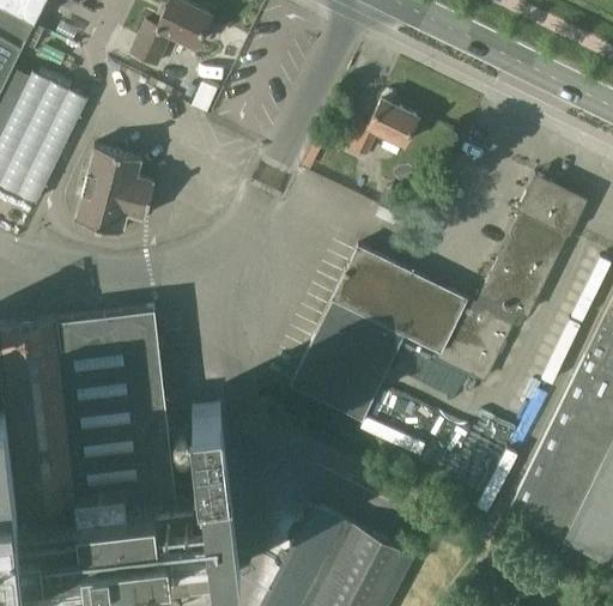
[(0,0),(0,95),(24,47),(35,52),(44,31),(35,26),(47,0),(0,0)]
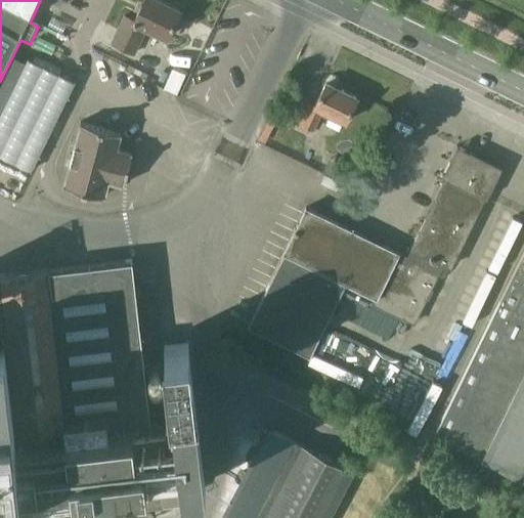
[(147,34),(166,43),(179,17),(146,1),(134,26),(124,19),(110,49),(134,61),(147,34)]
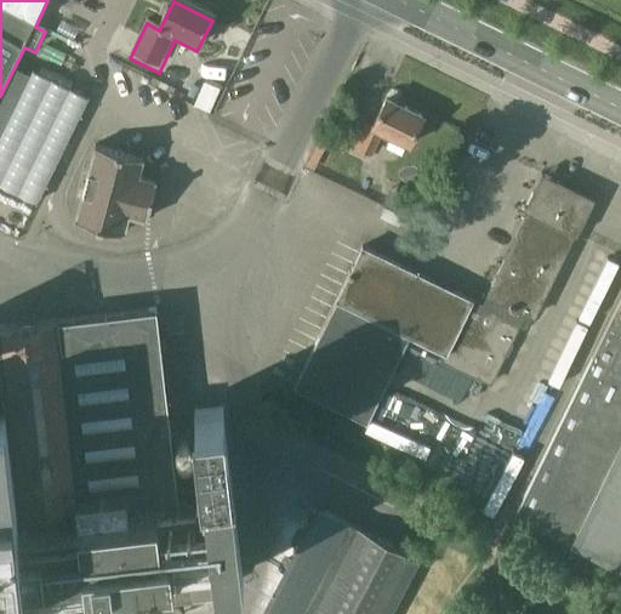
[(204,114),(215,90),(197,83),(186,107),(204,114)]
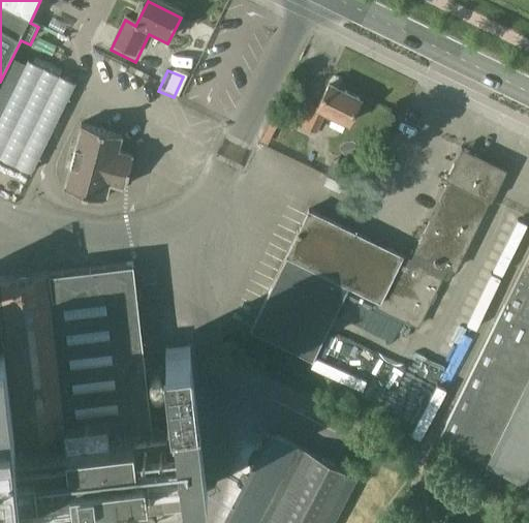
[(347,129),(361,103),(328,88),(316,111),(310,108),(300,130),(316,137),(325,118),(347,129)]
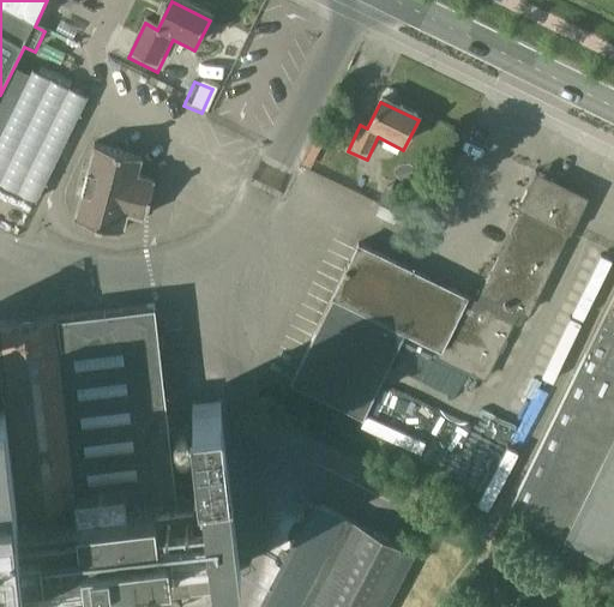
[(136,181),(140,163),(94,151),(74,224),(121,236),(126,218),(144,223),(154,186),(136,181)]
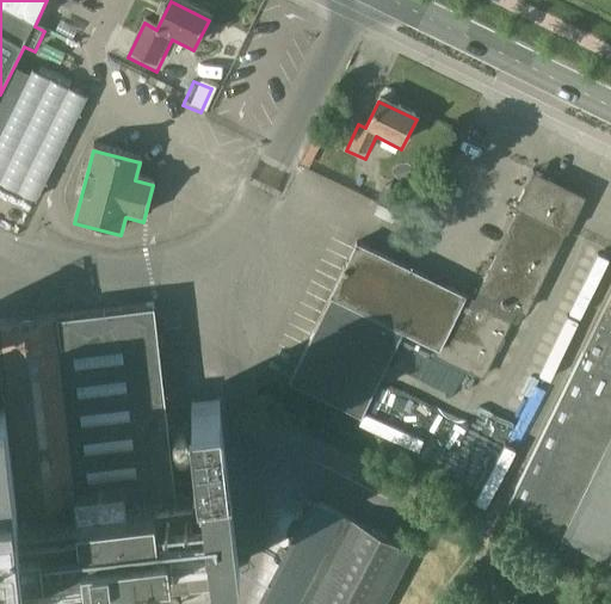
[(532,176),(514,211),(517,213),(477,295),(479,295),(474,304),(356,247),(329,301),(329,302),(289,386),(360,421),(401,337),(436,353),(433,361),(482,384),(517,314),(524,316),(563,235),(567,236),(585,201),(532,176)]
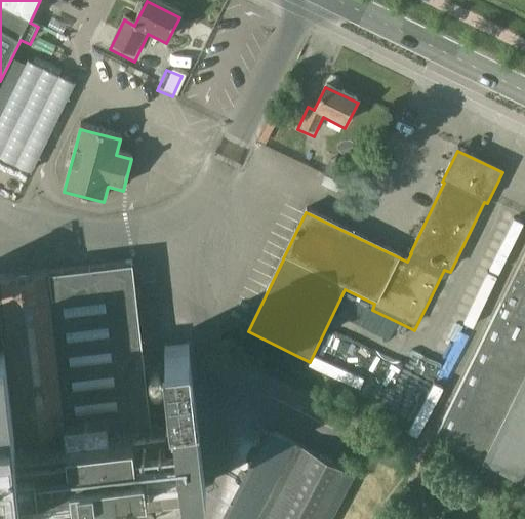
[(524,257),(435,442),(484,466),(524,485),(524,257)]
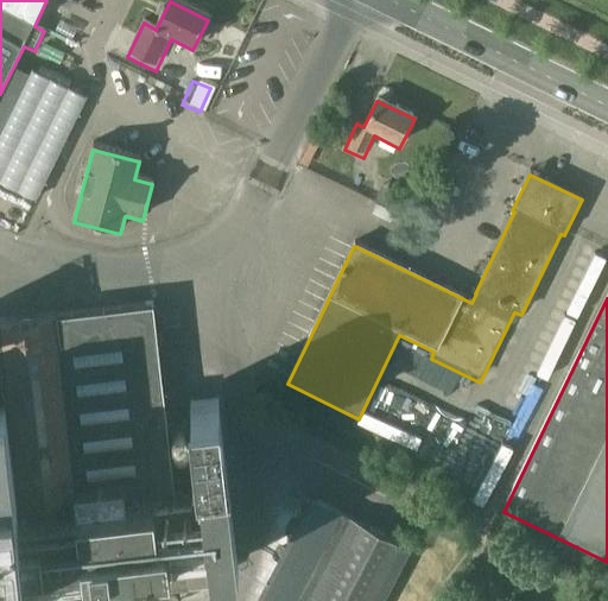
[(134,588),(135,590),(139,590),(140,600),(181,600),(179,586),(214,581),(213,570),(238,568),(216,402),(190,404),(202,494),(175,498),(153,308),(0,326),(0,369),(4,403),(0,403),(0,600),(1,600),(0,584),(0,577),(26,575),(37,600),(65,600),(64,598),(134,588)]
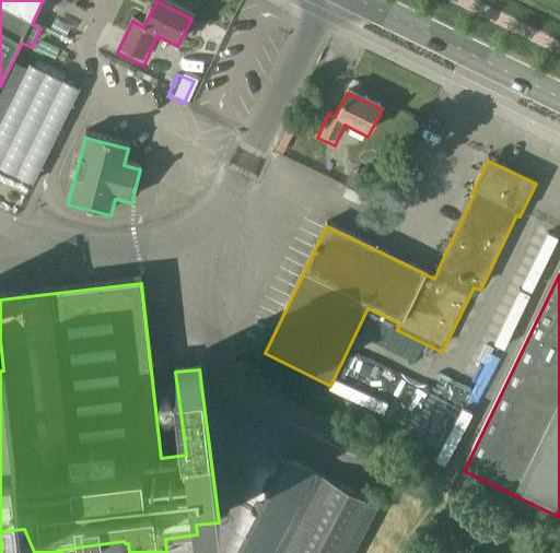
[(352,552),(376,508),(318,479),(279,552),(352,552)]
